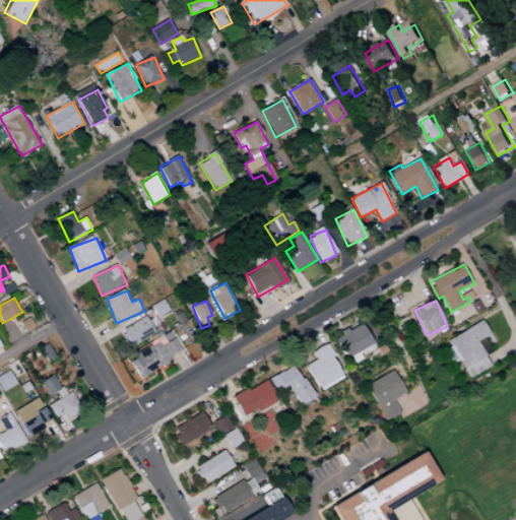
[(157,333),(148,316),(122,331),(131,348),(157,333)]
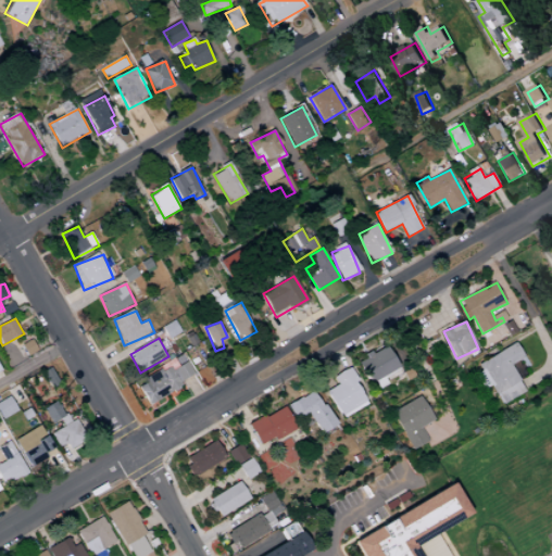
[(29,356),(39,351),(34,340),(23,345),(29,356)]
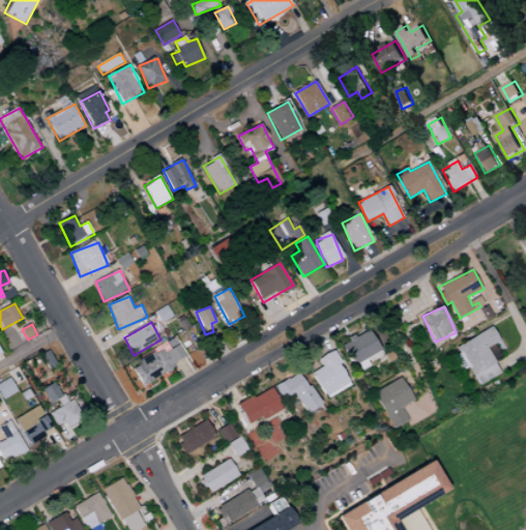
[(457,347),(461,355),(455,358),(462,372),(470,367),(479,385),(502,374),(488,348),(500,341),(493,327),(457,347)]
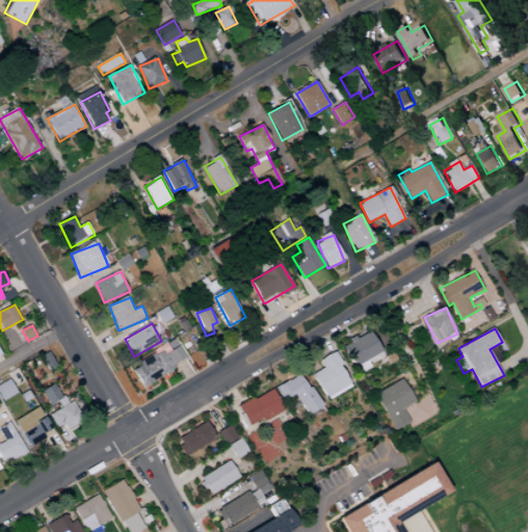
[(358,371),(385,361),(373,333),(346,342),(358,371)]
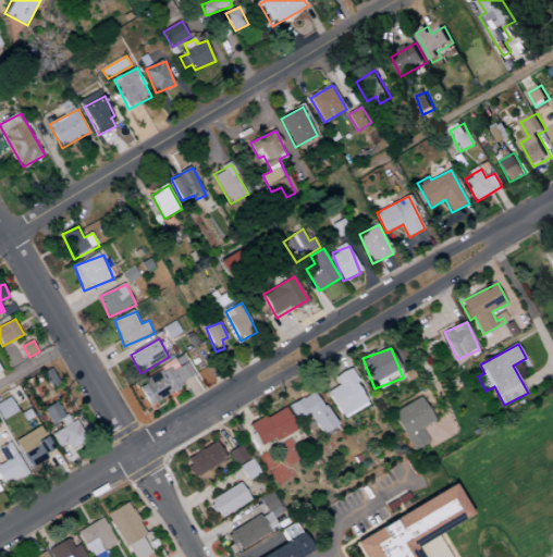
[(197,380),(186,358),(138,383),(149,405),(197,380)]
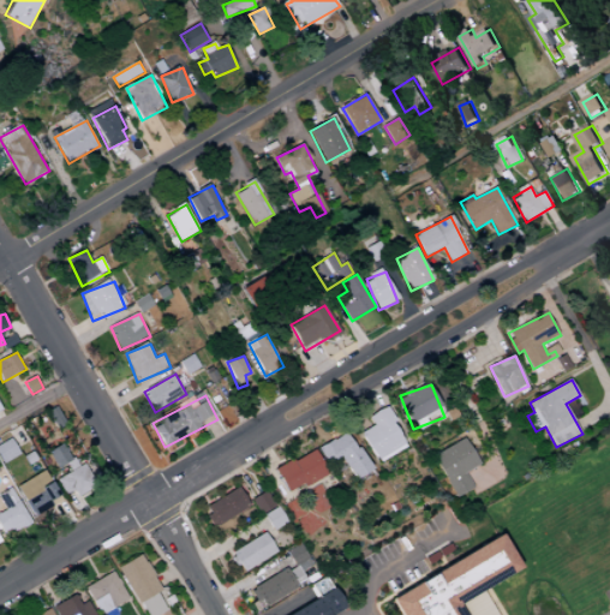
[(375,427),(363,433),(377,461),(407,448),(388,407),(370,416),(375,427)]
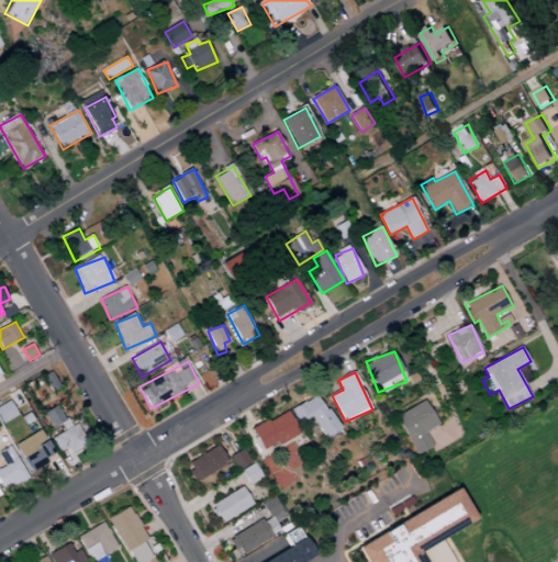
[(338,431),(323,395),(293,408),(299,424),(314,417),(323,438),(338,431)]
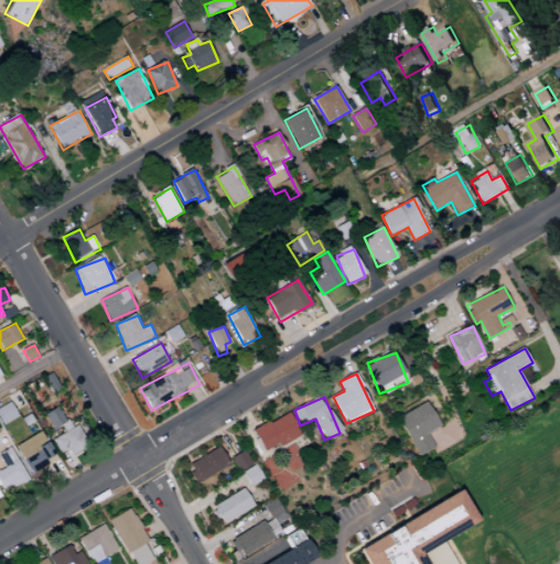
[(20,416),(12,402),(0,408),(0,418),(4,425),(20,416)]
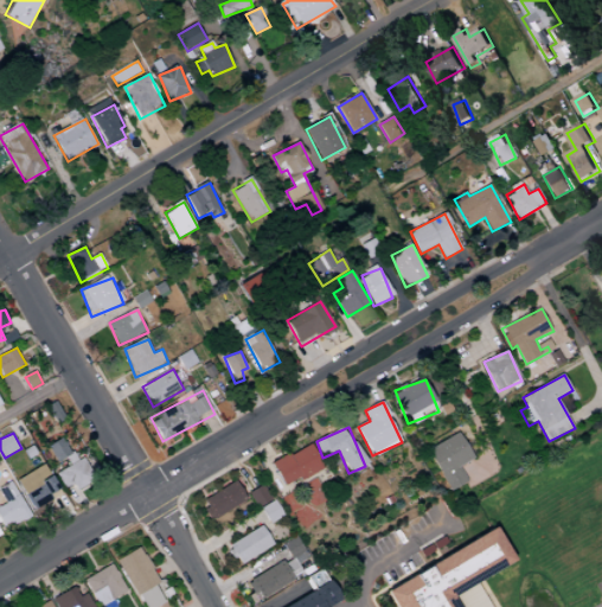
[(449,492),(468,483),(461,466),(474,460),(462,434),(429,449),(449,492)]
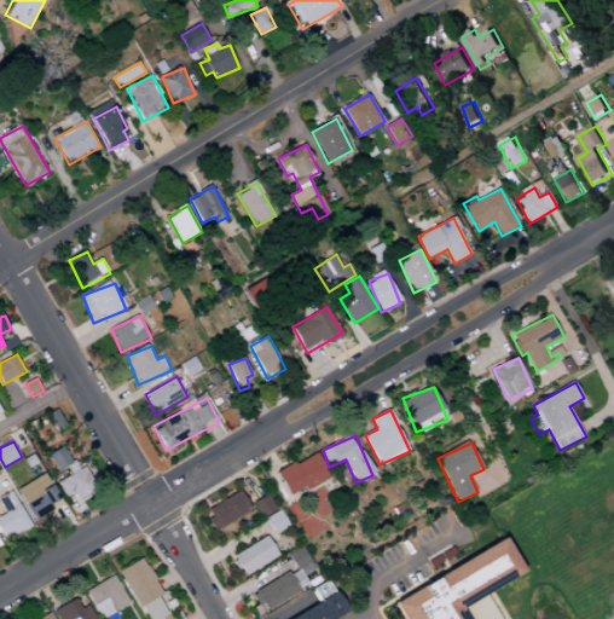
[(59,481),(68,502),(98,489),(88,467),(79,470),(68,446),(51,455),(58,472),(69,467),(74,475),(59,481)]
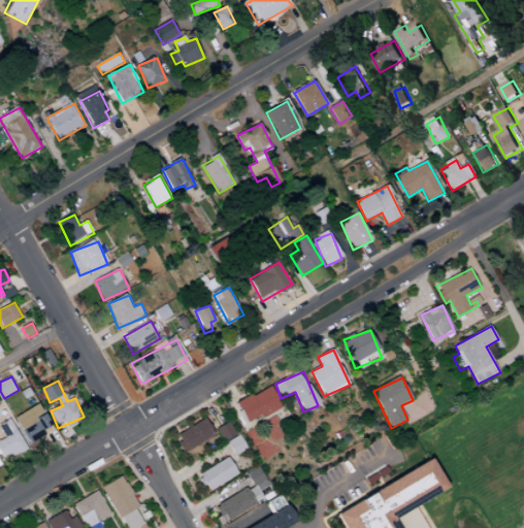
[(282,407),(270,386),(236,404),(249,425),(282,407)]
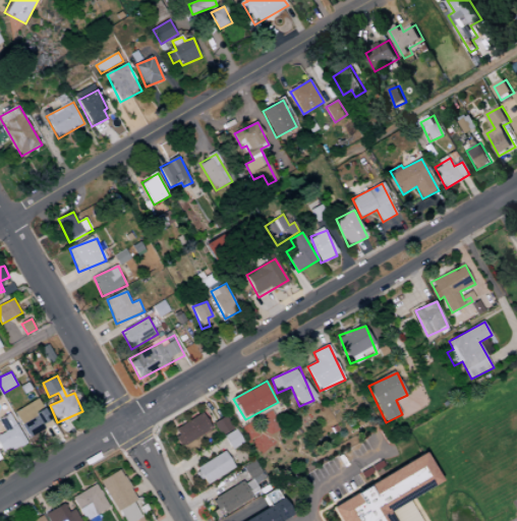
[(15,413),(31,439),(54,424),(39,399),(15,413)]
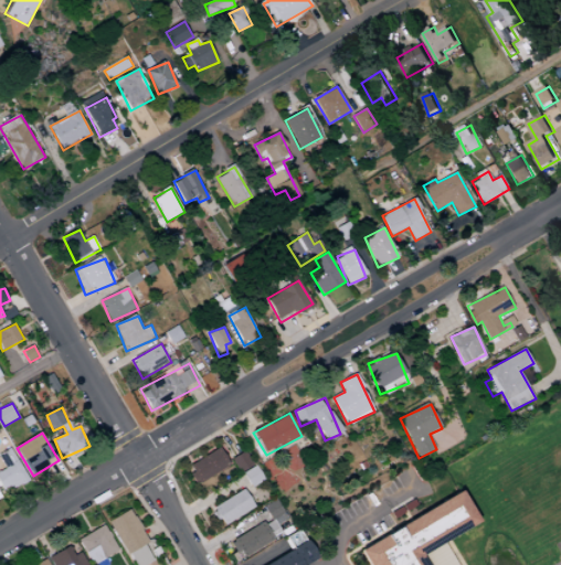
[(30,480),(12,448),(0,454),(0,456),(7,469),(0,471),(0,481),(6,493),(30,480)]
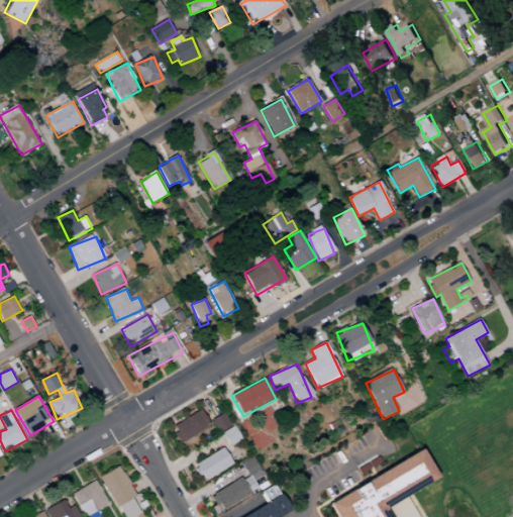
[(211,426),(202,410),(172,427),(182,443),(211,426)]
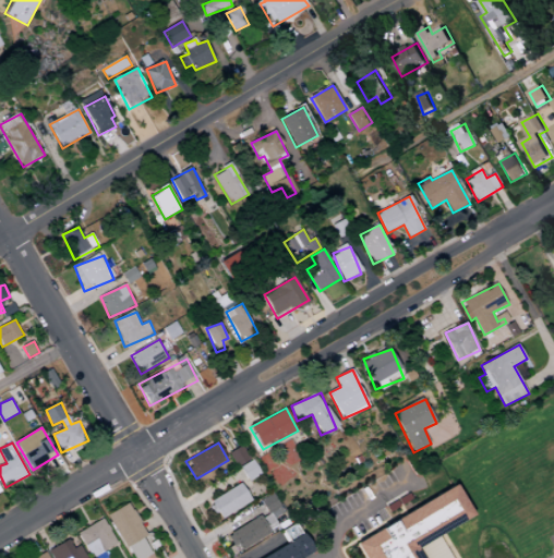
[(231,453),(239,466),(251,460),(242,447),(231,453)]
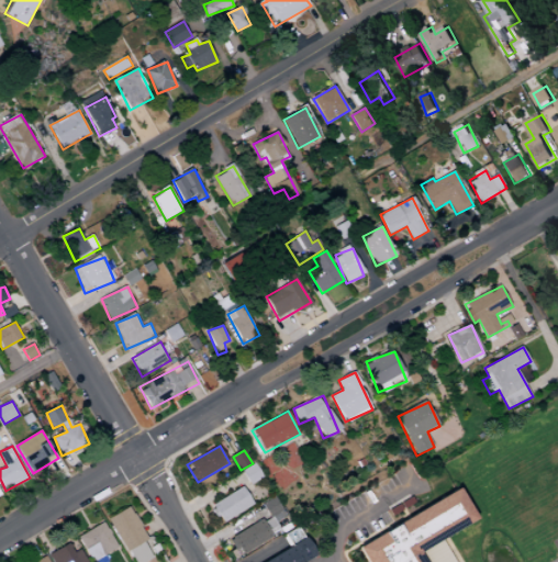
[(255,505),(245,486),(212,505),(222,524),(255,505)]
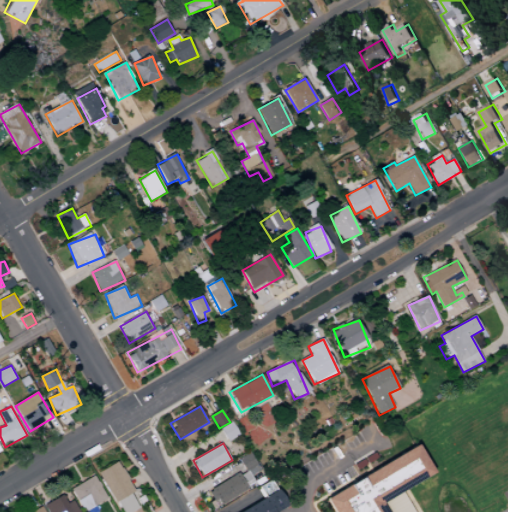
[(328,495),(336,511),(412,511),(408,502),(395,508),(396,511),(387,511),(382,502),(435,475),(420,447),(328,495)]
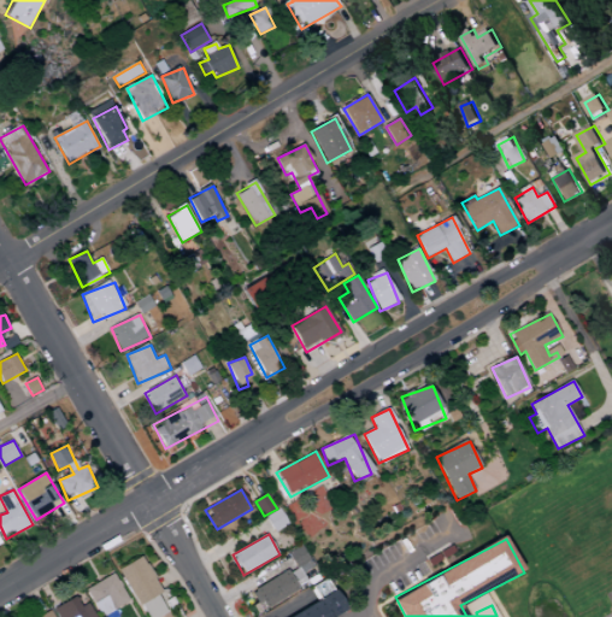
[(264,610),(310,585),(304,574),(315,568),(304,546),(289,553),(298,566),(253,592),(264,610)]
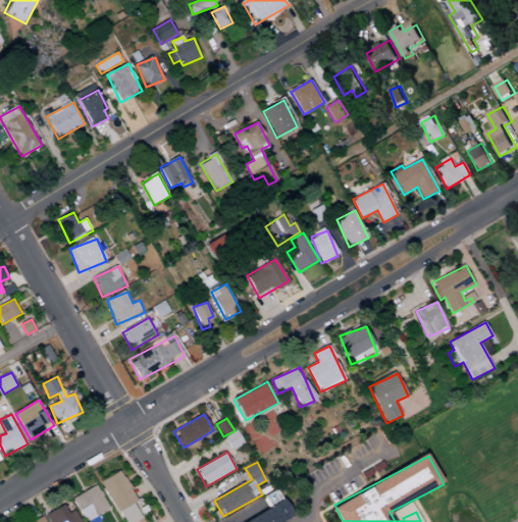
[(102,481),(123,521),(136,521),(146,517),(121,471),(102,481)]
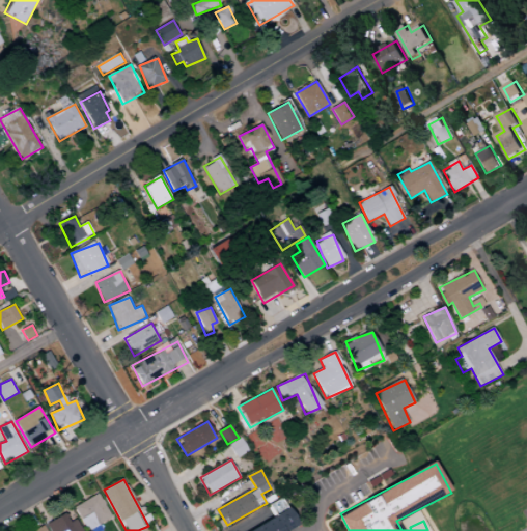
[(101,525),(113,518),(100,494),(76,507),(89,530),(103,530),(104,530),(101,525)]
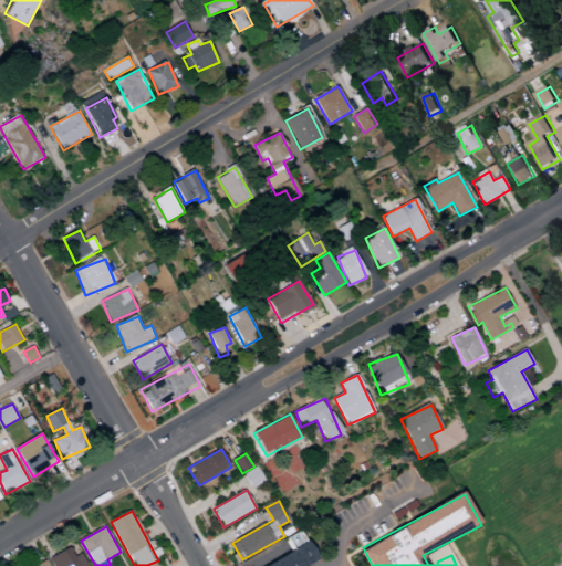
[(306,565),(319,561),(309,543),(267,565),(306,565)]
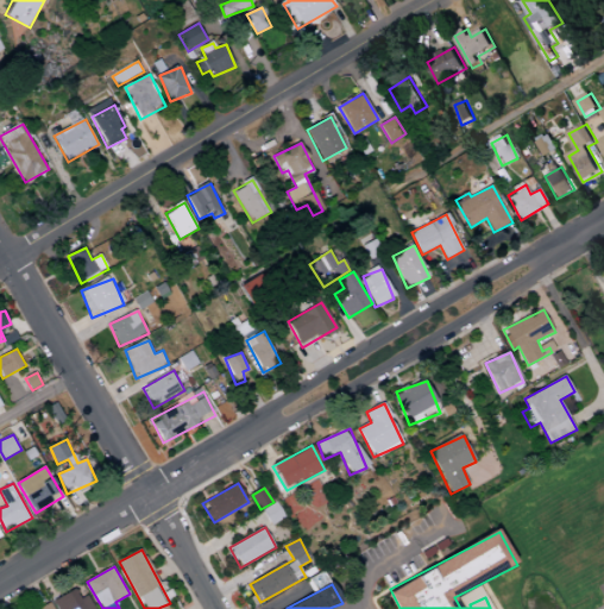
[(82,598),(76,589),(55,601),(58,608),(96,608),(89,595),(82,598)]
